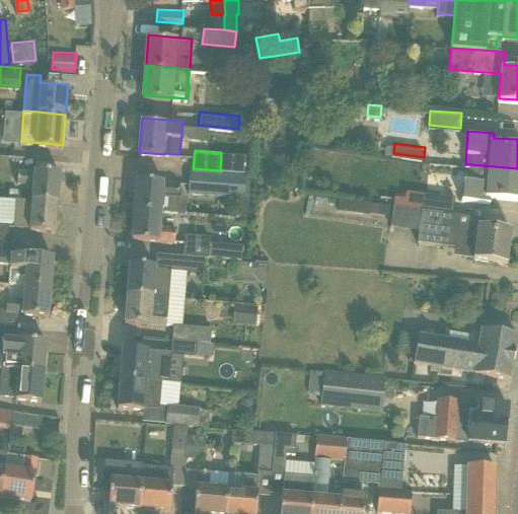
[(489,194),(517,197),(517,168),(470,164),(469,177),(464,177),(463,197),(489,199),(489,194)]
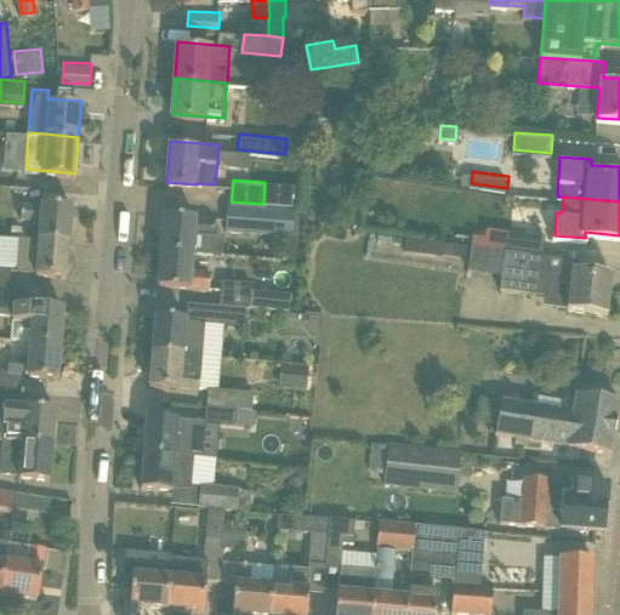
[(39,237),(69,239),(73,203),(41,200),(41,203),(22,201),(21,216),(40,218),(39,237)]
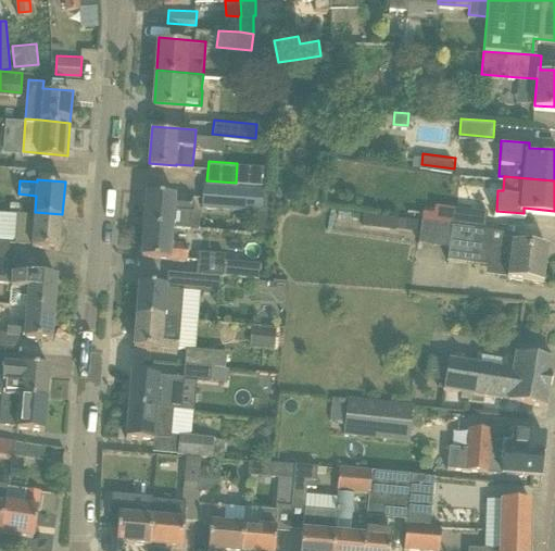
[(263,185),(236,183),(206,180),(203,180),(202,205),(261,210),(263,185)]
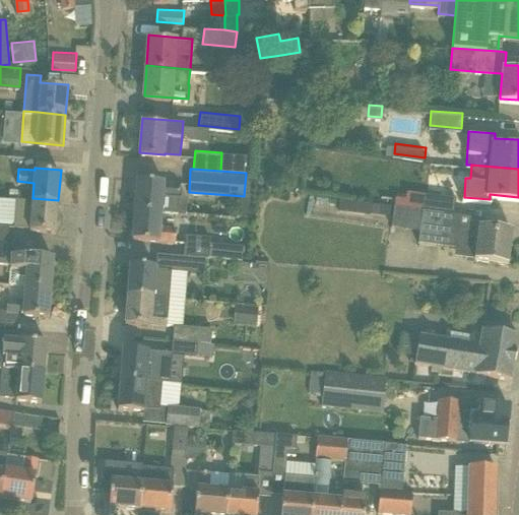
[(261,185),(264,181),(262,176),(257,175),(253,179),(256,185),(261,185)]
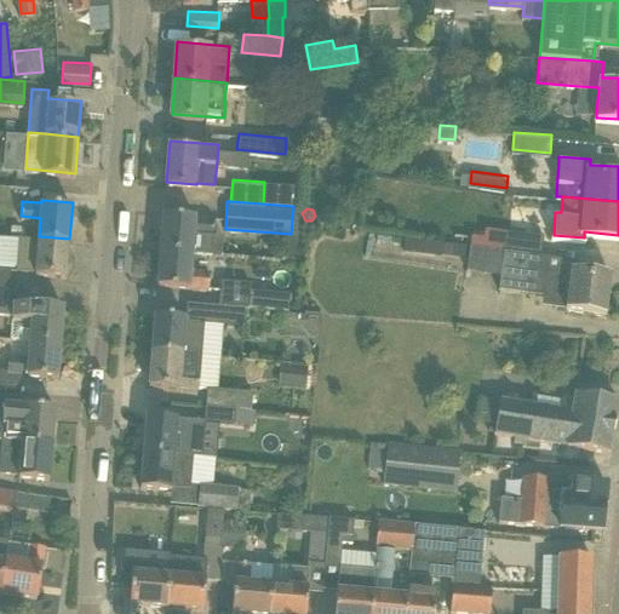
[(164,211),(161,247),(193,250),(195,231),(215,233),(216,214),(164,211)]
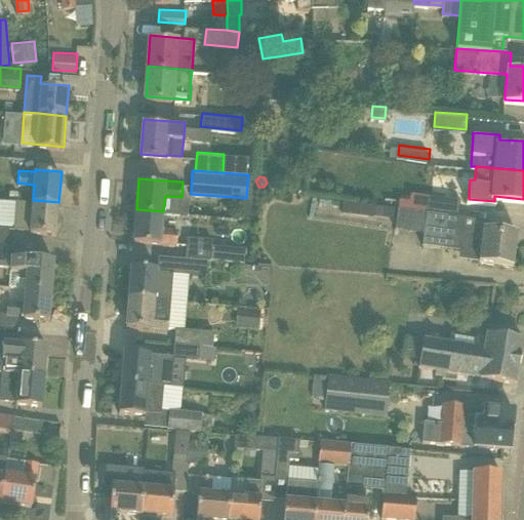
[(9,197),(18,198),(18,189),(10,188),(9,197)]
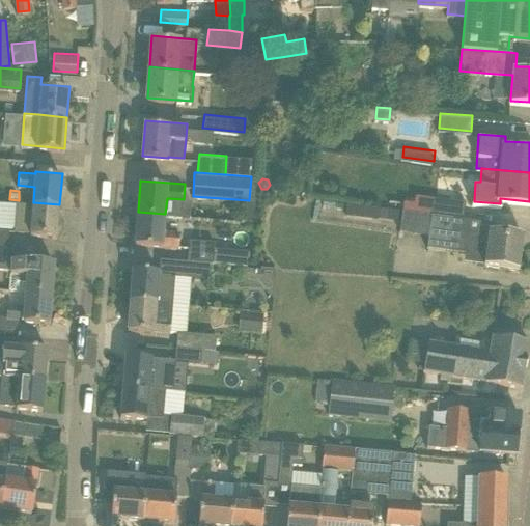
[(463,216),(465,208),(466,200),(434,195),(431,212),(463,216)]
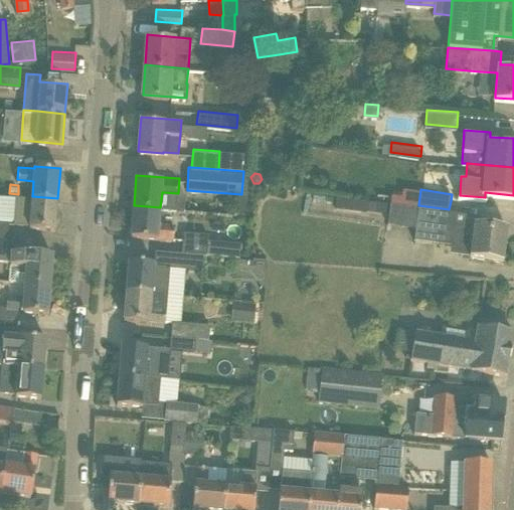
[(30,226),(55,228),(57,198),(32,196),(16,194),(13,222),(30,224),(30,226)]
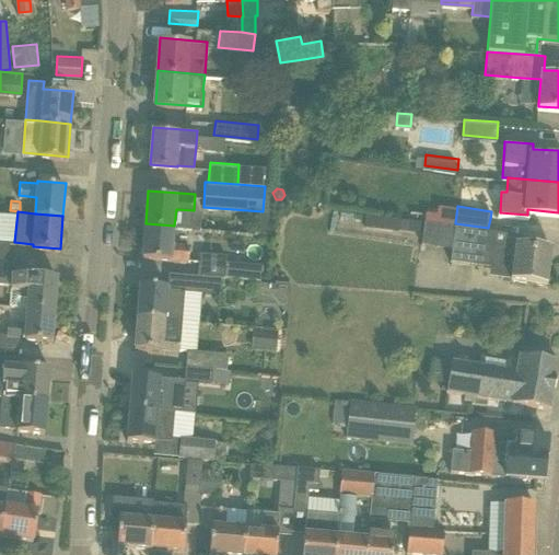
[(398,227),(399,215),(368,211),(367,223),(398,227)]
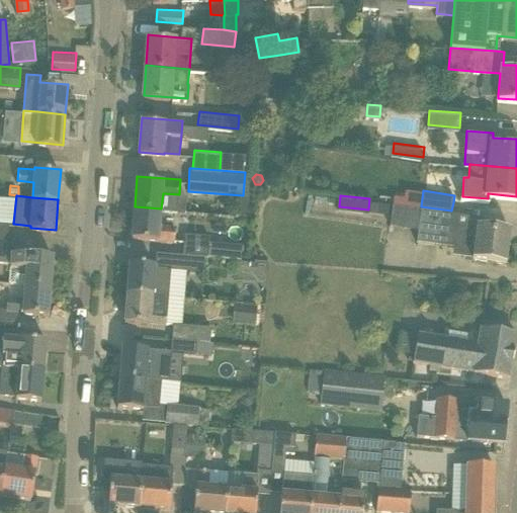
[(161,208),(135,206),(132,236),(175,240),(176,225),(160,224),(161,208)]
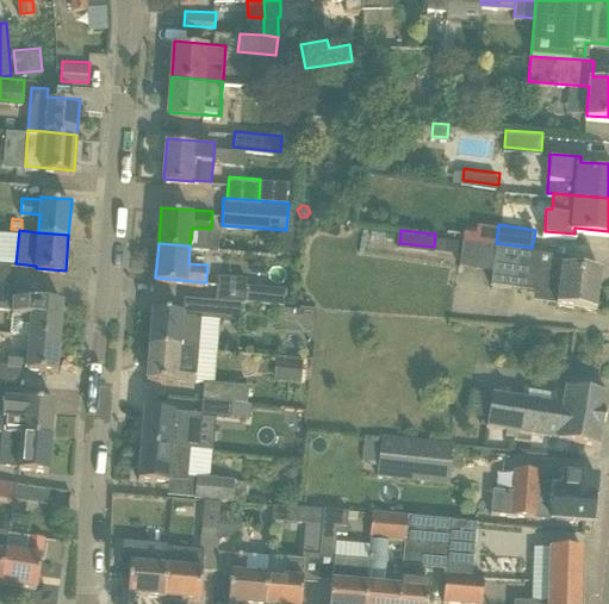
[(557,300),(596,306),(602,267),(567,263),(569,253),(532,248),(496,243),(492,268),(491,281),(558,290),(557,300)]
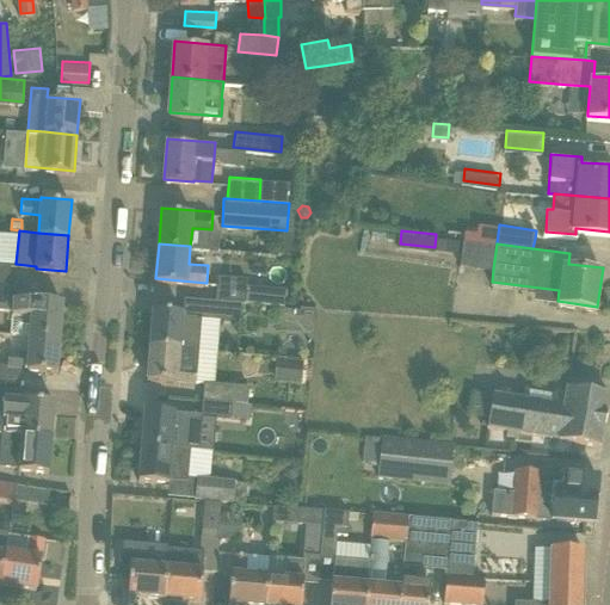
[(219,273),(217,297),(246,300),(248,276),(219,273)]
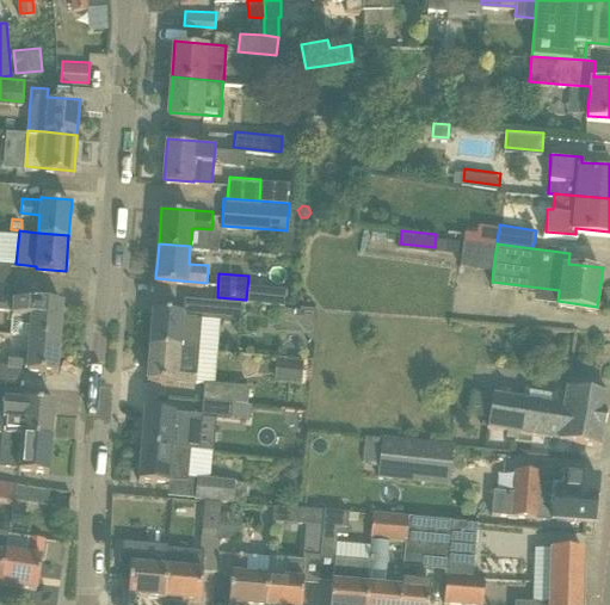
[(30,332),(60,334),(63,298),(32,296),(32,298),(10,297),(11,281),(0,278),(0,307),(13,308),(12,312),(31,313),(30,332)]
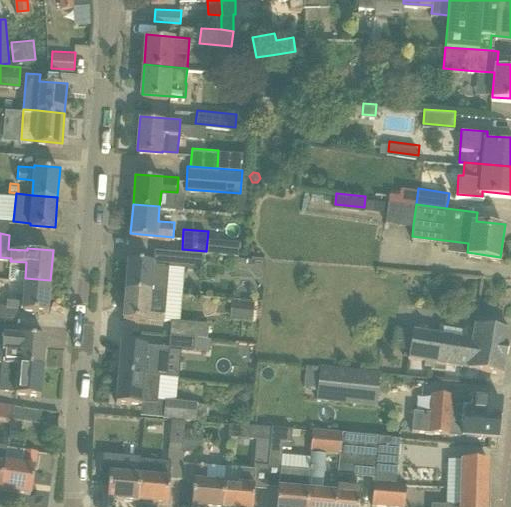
[(262,258),(236,256),(235,272),(261,274),(262,258)]
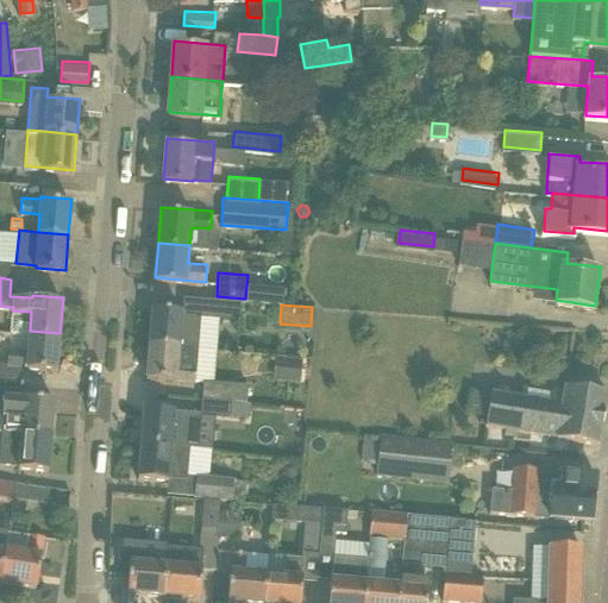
[(183,308),(152,306),(150,341),(199,345),(202,313),(182,311),(183,308)]
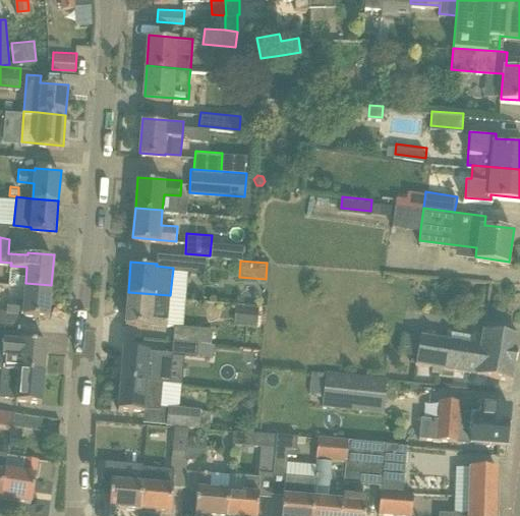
[(22,313),(49,316),(51,285),(25,283),(24,298),(7,297),(6,310),(23,311),(22,313)]
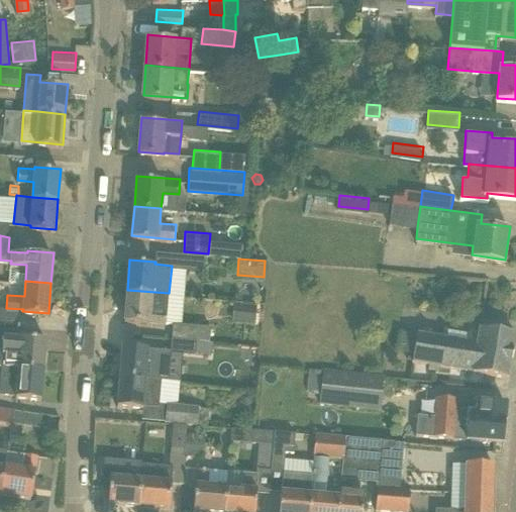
[(169,293),(127,290),(124,319),(150,322),(150,320),(167,322),(169,293)]
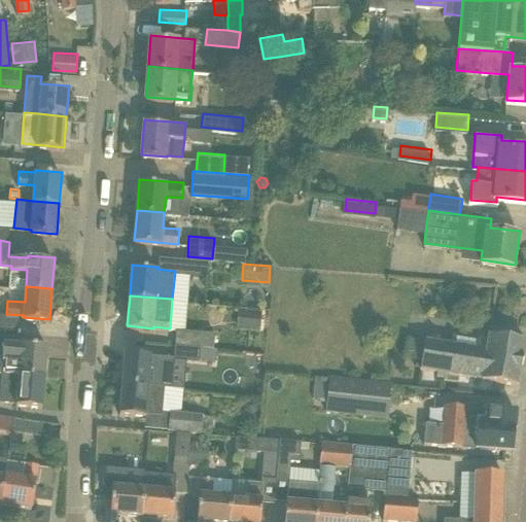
[(260,328),(263,308),(239,306),(237,325),(260,328)]
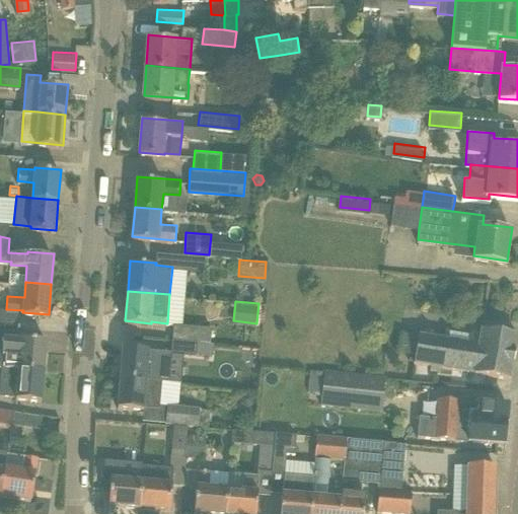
[(211,341),(212,325),(174,322),(172,337),(197,340),(203,340),(206,340),(211,341)]
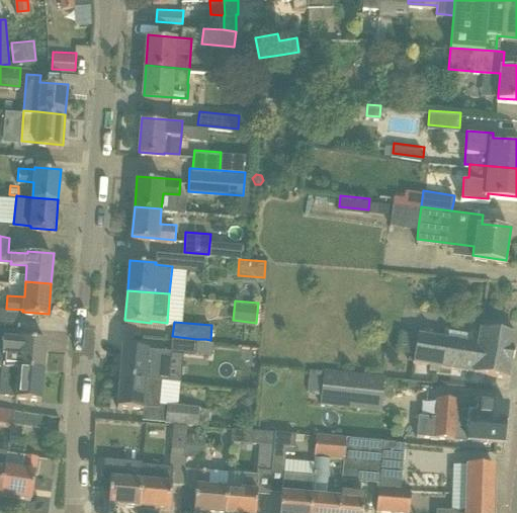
[(510,375),(514,353),(516,339),(516,332),(482,326),(480,341),(419,331),(403,329),(402,335),(399,350),(407,351),(415,353),(415,357),(414,359),(475,368),(475,369),(510,375)]
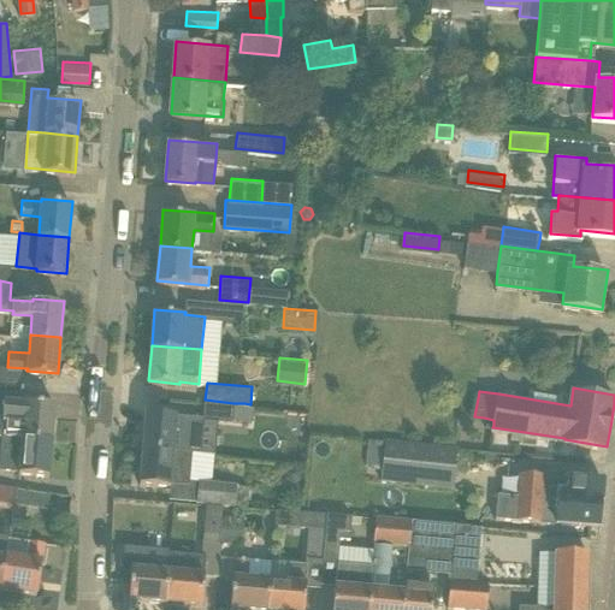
[(0,433),(3,433),(53,437),(55,402),(25,400),(25,402),(0,400),(0,433)]
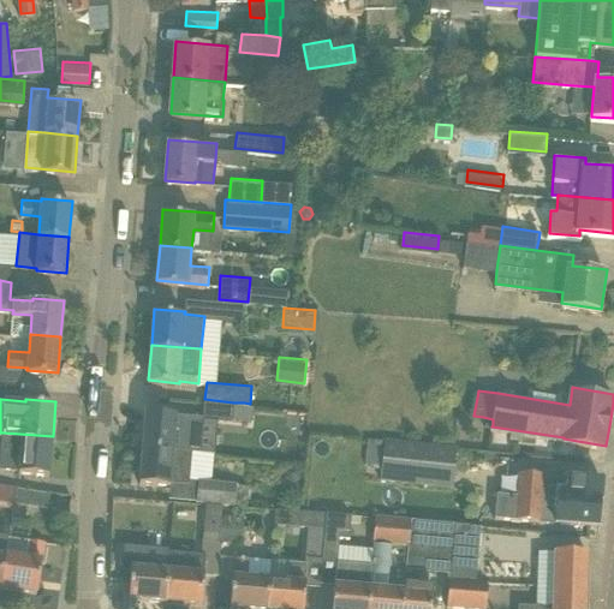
[(204,399),(203,417),(232,419),(232,417),(233,402),(204,399)]
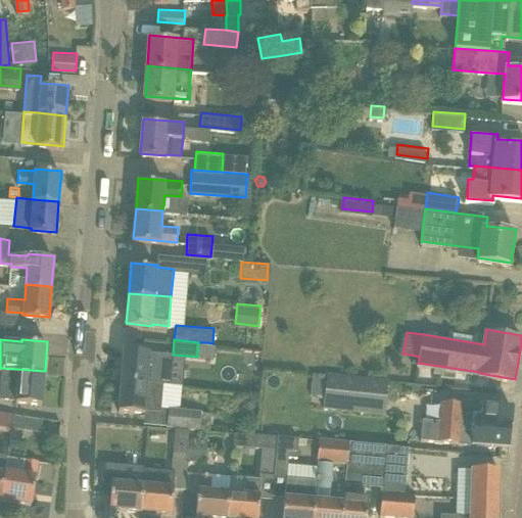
[(124,347),(122,378),(163,381),(165,351),(124,347)]
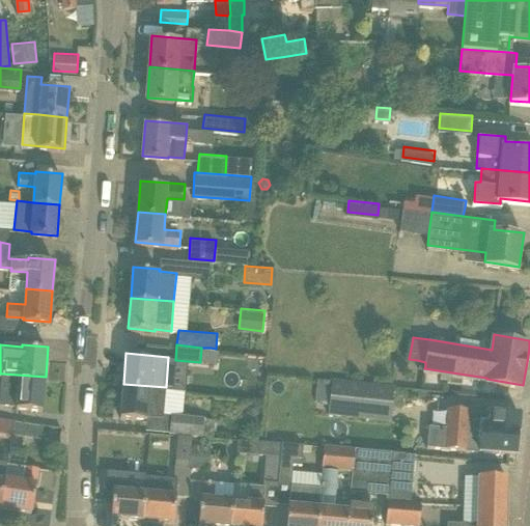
[(43,408),(46,377),(2,374),(1,389),(0,400),(0,402),(18,404),(18,406),(43,408)]
